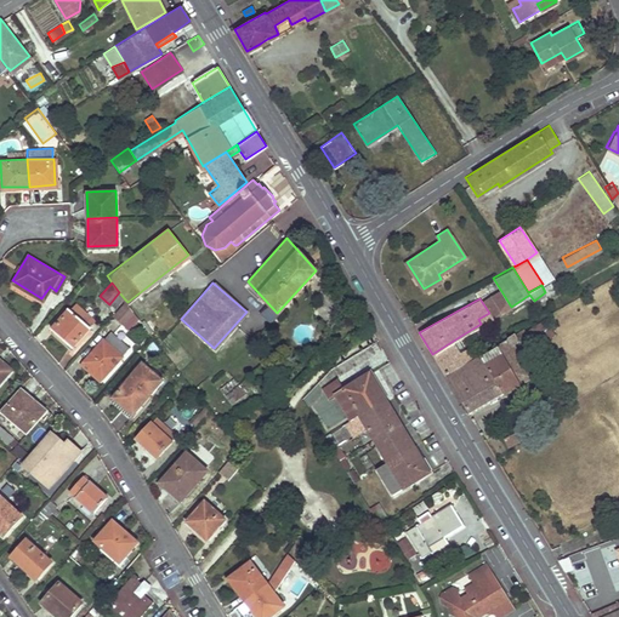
[(75,301),(69,308),(89,326),(95,320),(75,301)]
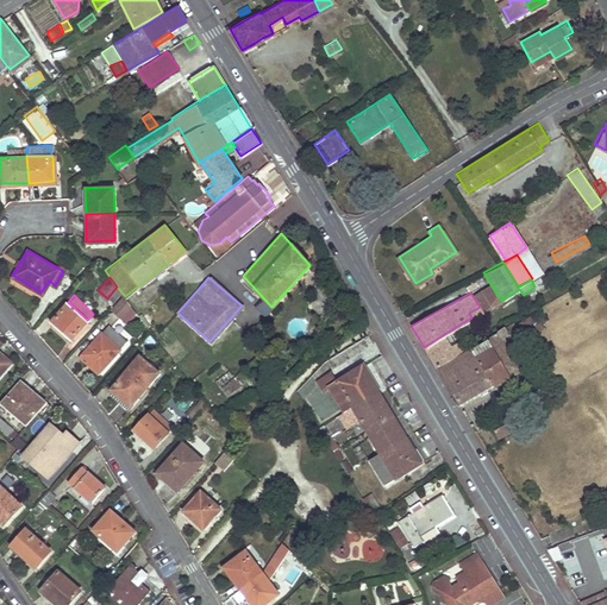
[(68,302),(50,321),(70,339),(87,320),(68,302)]
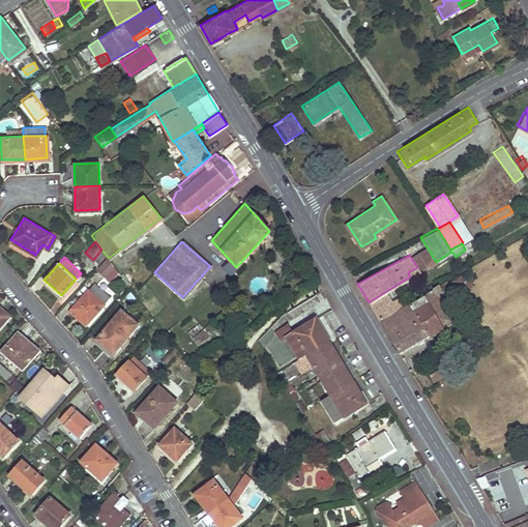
[(417,267),(408,272),(410,276),(419,270),(417,267)]
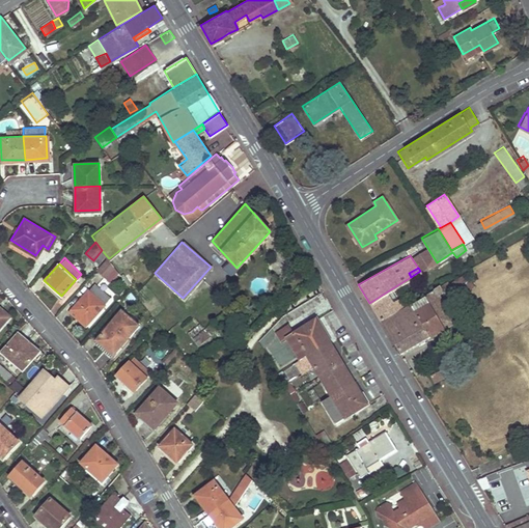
[(465,272),(449,282),(457,296),(473,285),(465,272)]
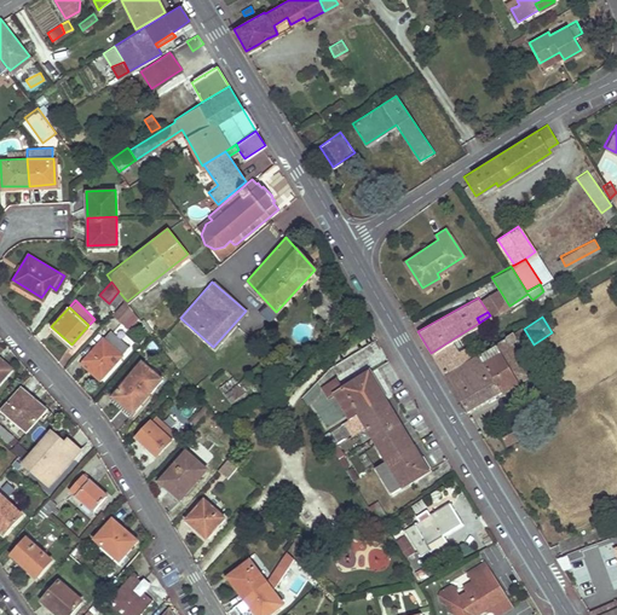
[(518,328),(494,342),(495,344),(444,375),(467,411),(501,392),(494,379),(511,369),(514,375),(519,372),(512,359),(520,354),(512,341),(518,338),(519,341),(524,338),(518,328)]
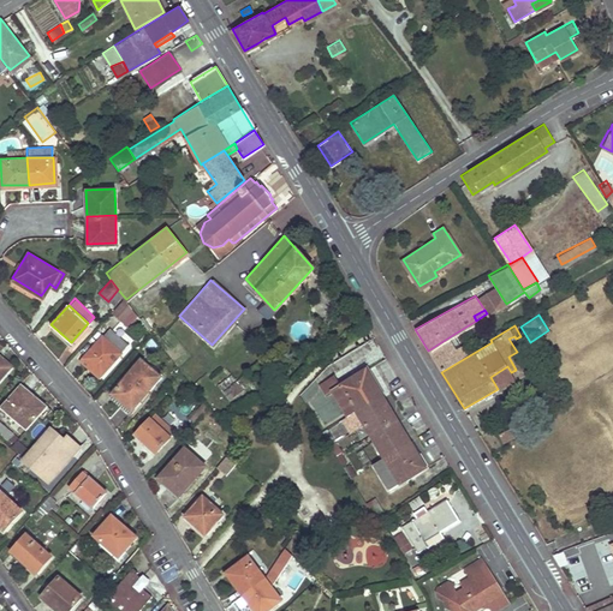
[(109,327),(82,357),(100,372),(128,342),(109,327)]
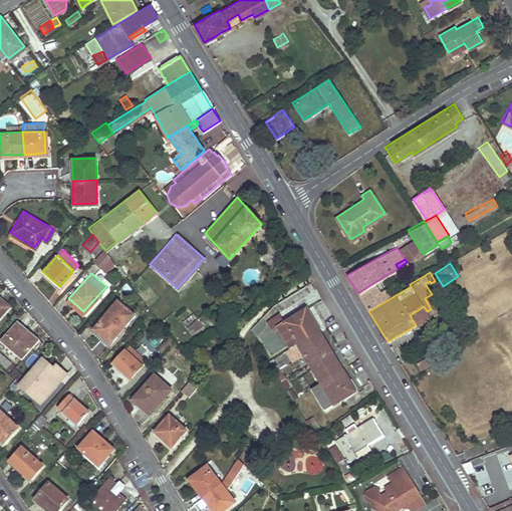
[(379,279),(357,293),(362,301),(385,288),(379,279)]
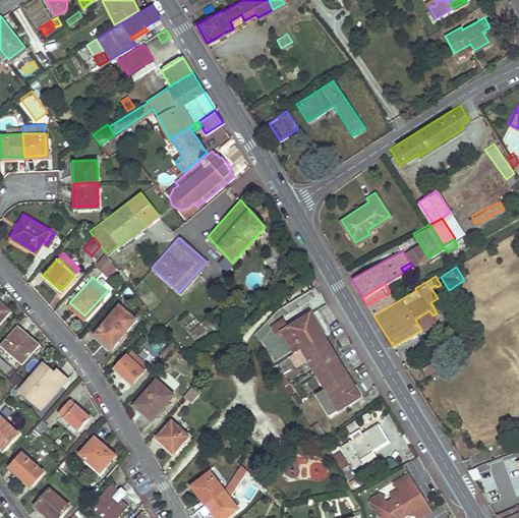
[(391,291),(390,292),(367,305),(372,313),(396,300),(391,291)]
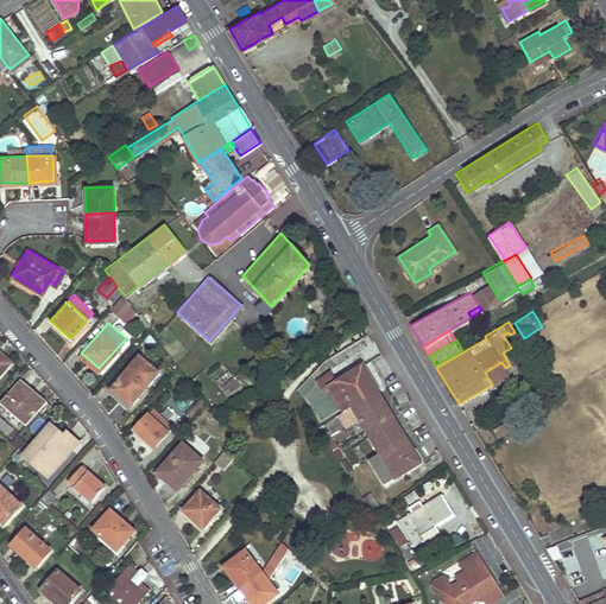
[(522,367),(511,348),(503,353),(510,366),(505,368),(502,362),(485,373),(492,385),(522,367)]
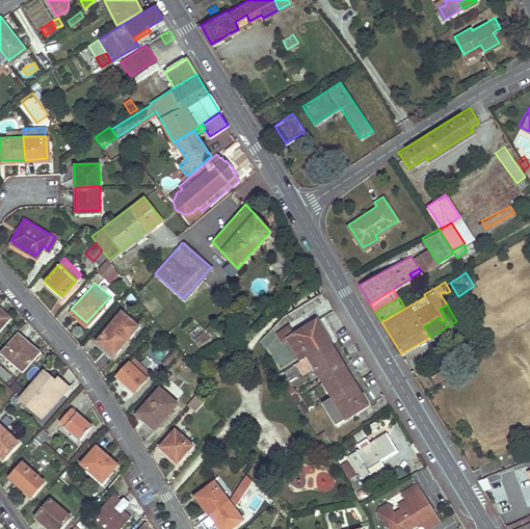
[(0,313),(5,318),(8,315),(0,307),(0,313)]
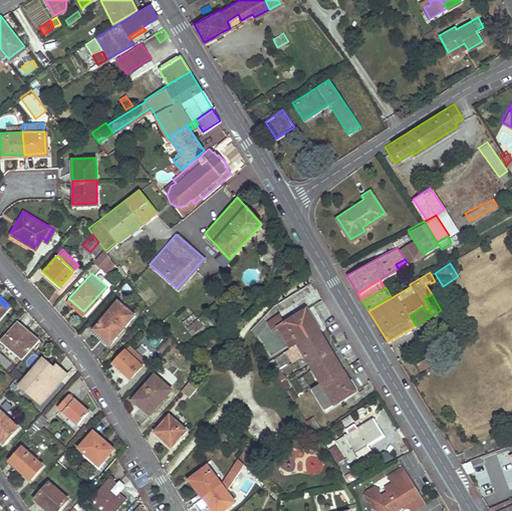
[(68,298),(66,300),(81,313),(83,311),(68,298)]
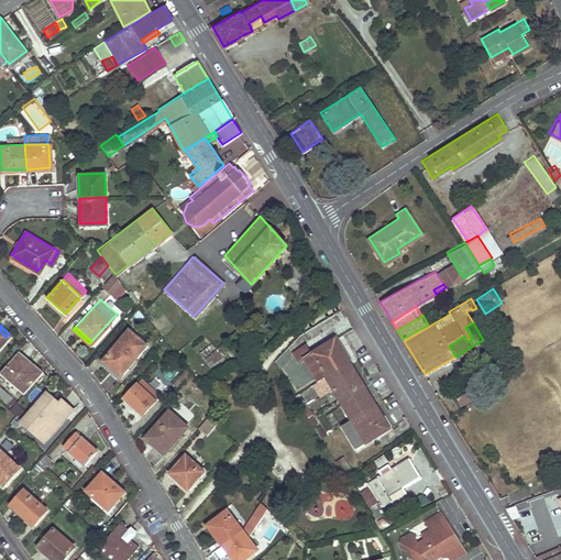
[(108,352),(102,359),(111,368),(113,365),(121,373),(145,343),(128,329),(114,344),(108,352)]
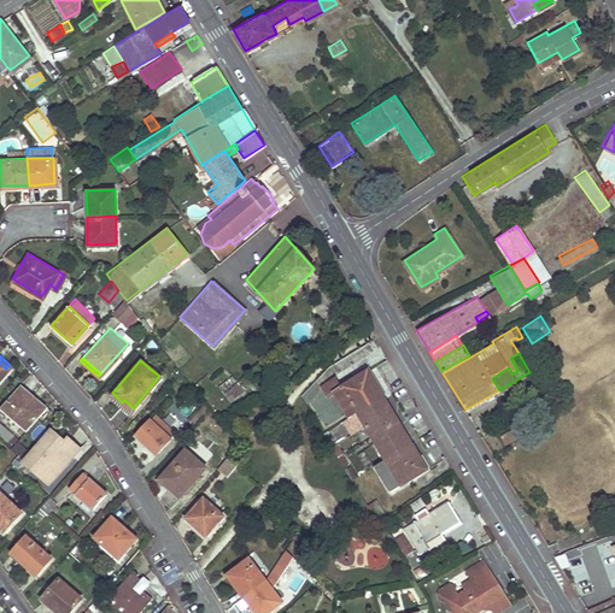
[(365,369),(339,384),(356,410),(382,394),(365,369)]
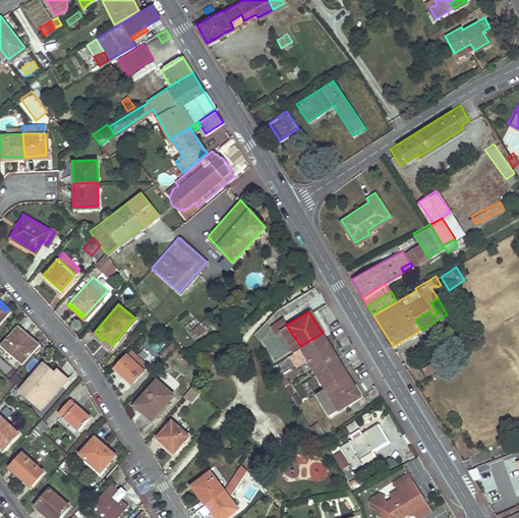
[(103,317),(97,324),(100,326),(106,319),(103,317)]
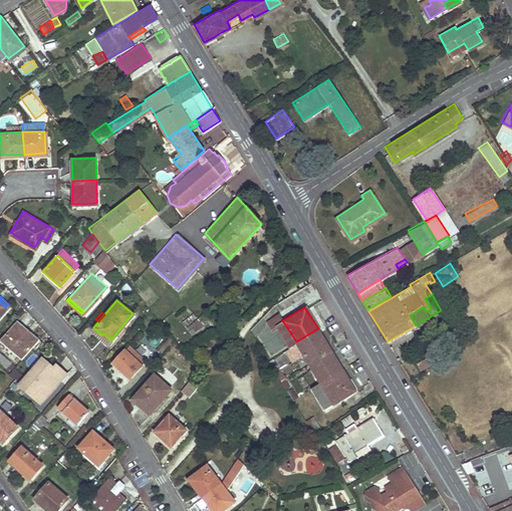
[(188,330),(203,326),(199,315),(185,318),(188,330)]
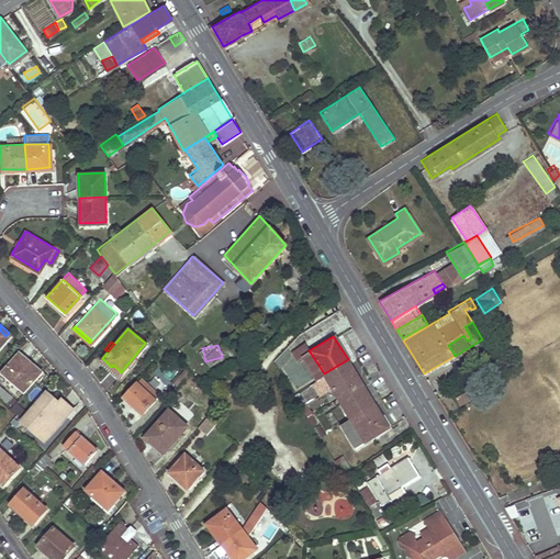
[(309,350),(302,355),(316,378),(324,373),(309,350)]
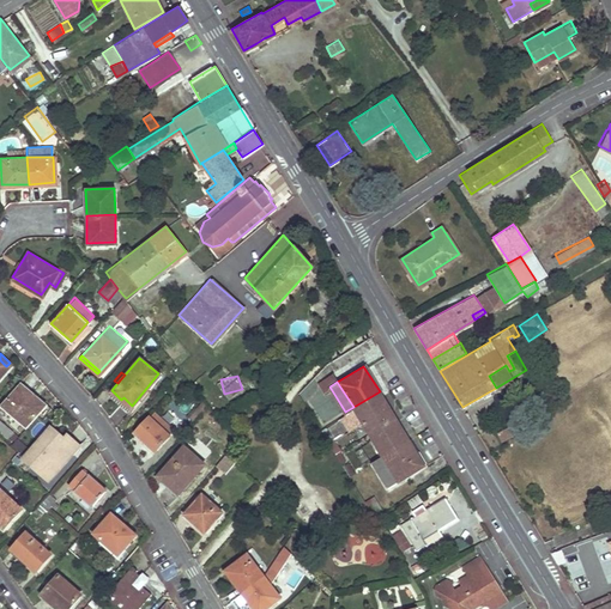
[(20,383),(1,405),(25,426),(43,406),(29,393),(30,391),(20,383)]
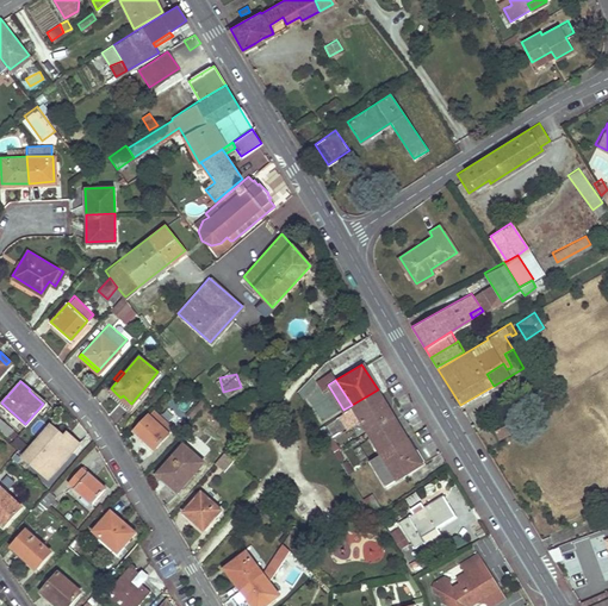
[(343,410),(335,416),(342,429),(359,419),(365,429),(391,412),(378,389),(352,405),(343,410)]
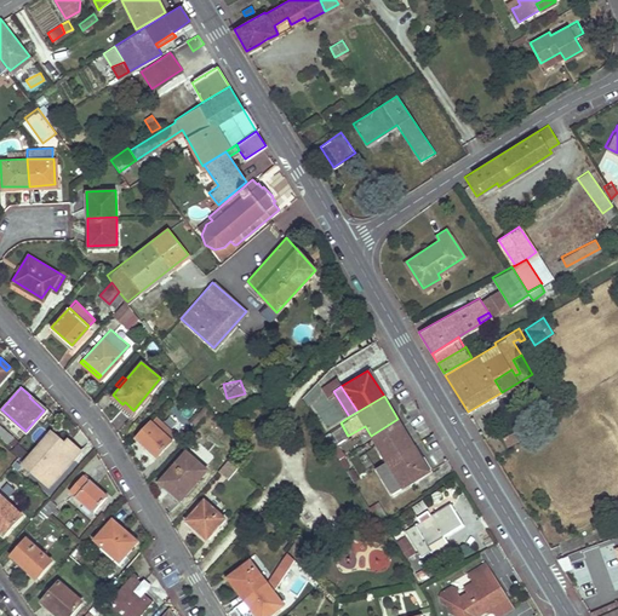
[(125,402),(122,404),(132,413),(133,410),(125,402)]
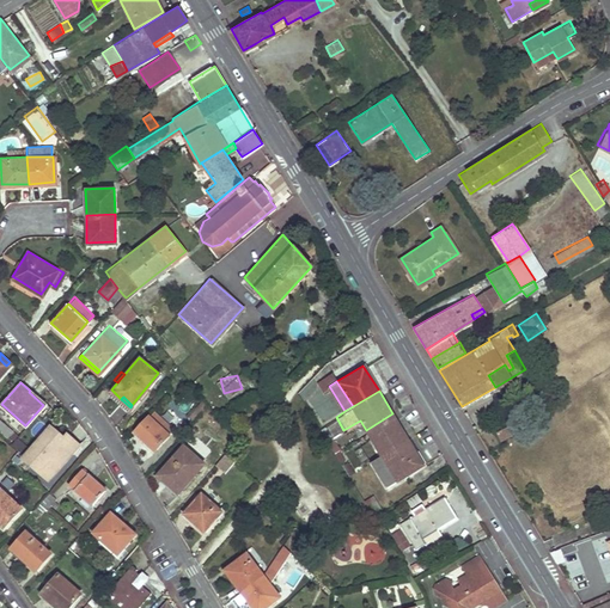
[(189,406),(194,413),(206,405),(201,398),(189,406)]
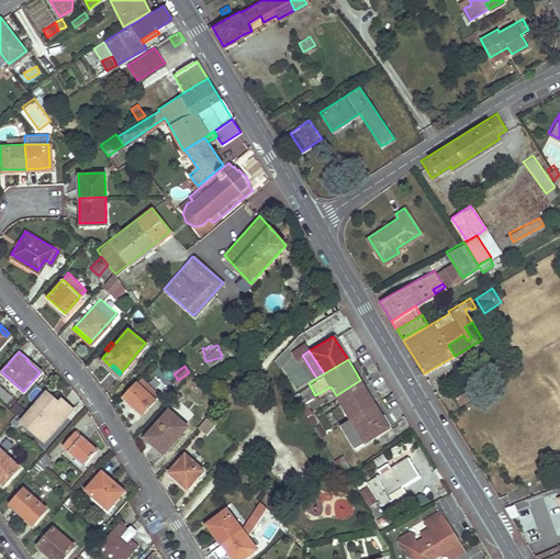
[(158,393),(141,377),(123,397),(141,412),(158,393)]
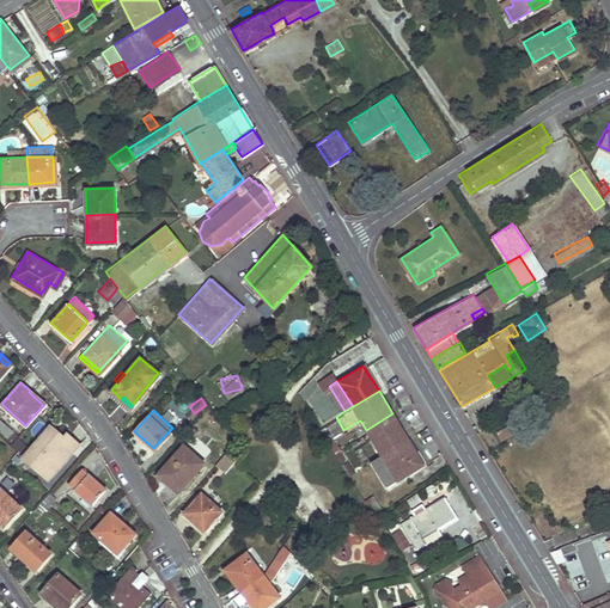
[(392,413),(366,430),(380,453),(407,437),(392,413)]
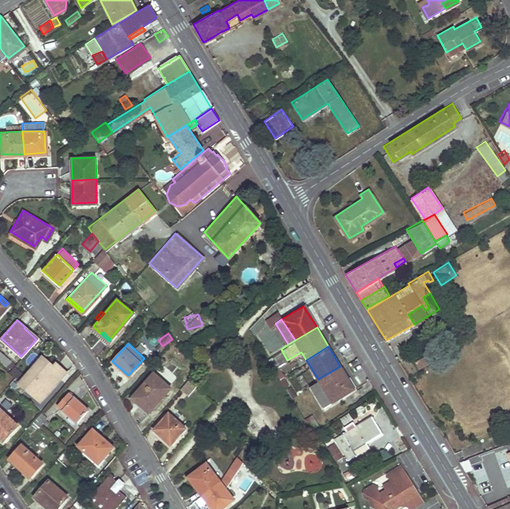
[(0,359),(5,364),(10,359),(0,350),(0,359)]
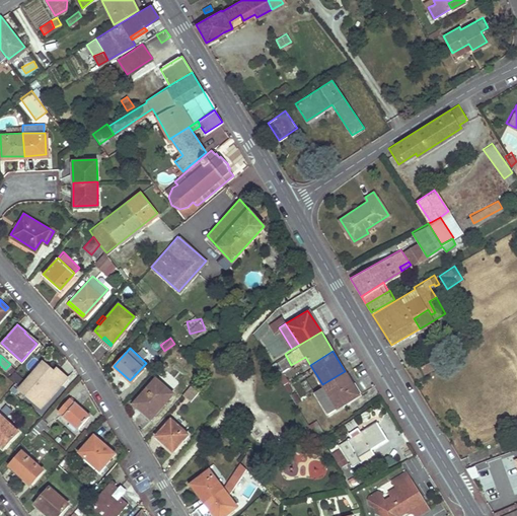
[(53,371),(42,361),(18,387),(30,397),(35,391),(45,400),(54,390),(66,376),(56,368),(53,371)]
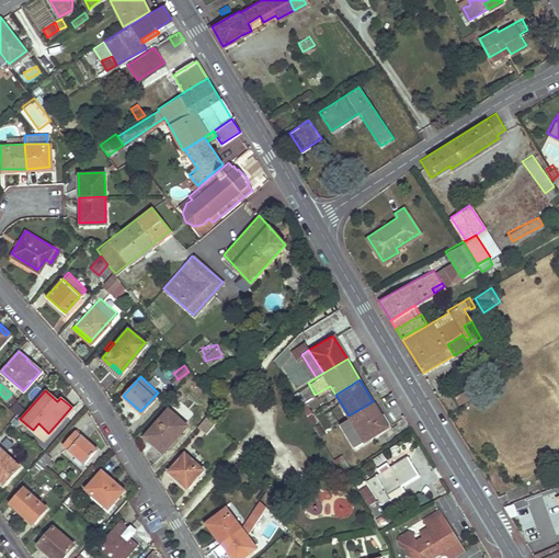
[(296,390),(293,393),(305,412),(309,410),(296,390)]
